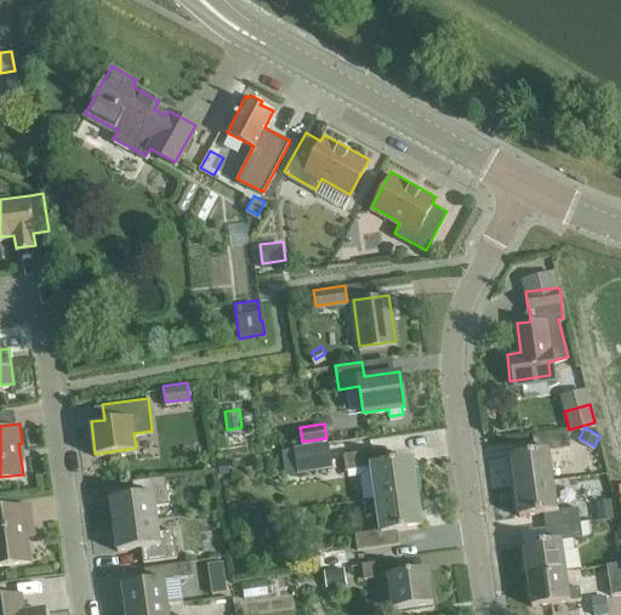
[(514,483),(553,478),(548,448),(569,444),(567,430),(531,434),(534,450),(511,453),(514,483)]
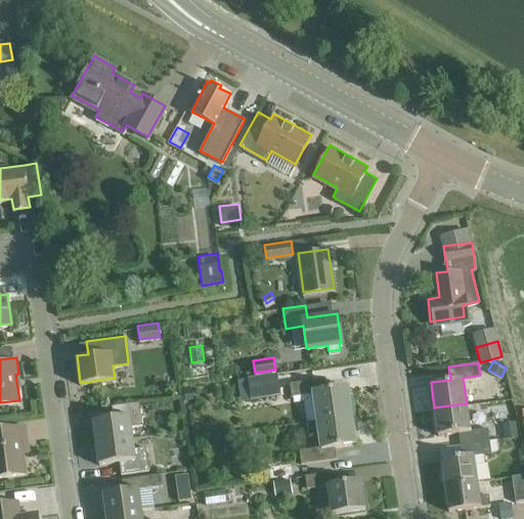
[(279,393),(276,371),(241,376),(243,391),(250,390),(251,397),(279,393)]
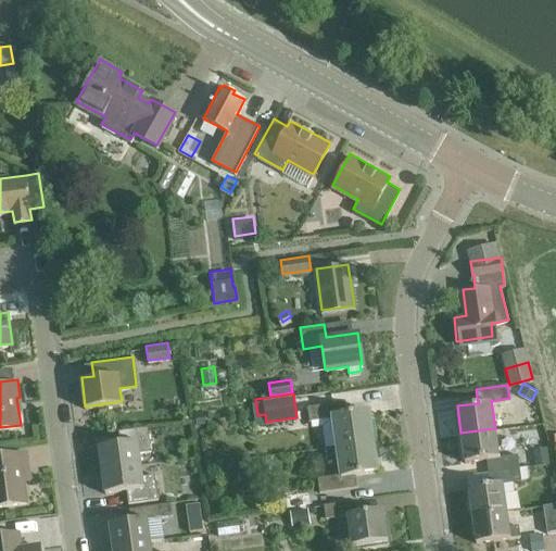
[(337,446),(373,440),(368,409),(338,413),(337,401),(307,405),(310,418),(332,416),(337,446)]
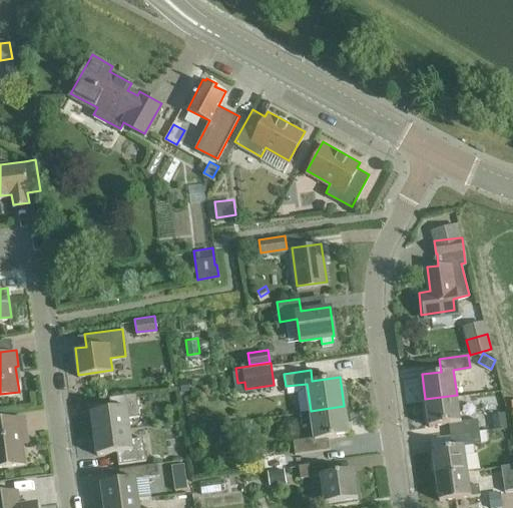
[(187,377),(178,378),(180,390),(189,388),(187,377)]
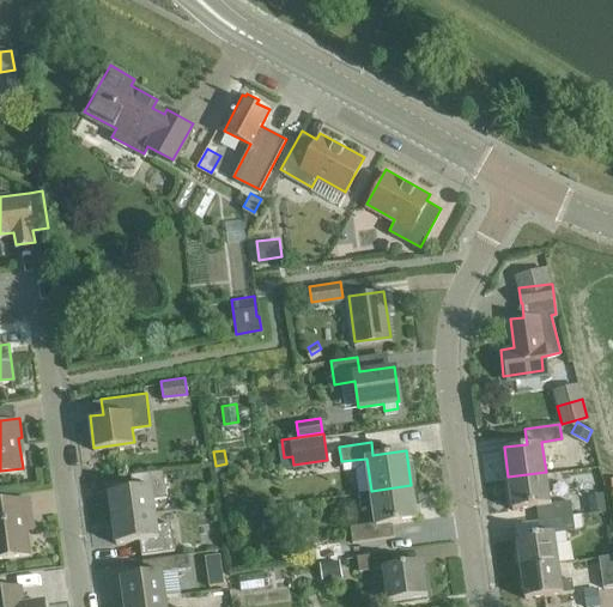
[(183,467),(173,468),(175,478),(184,477),(183,467)]
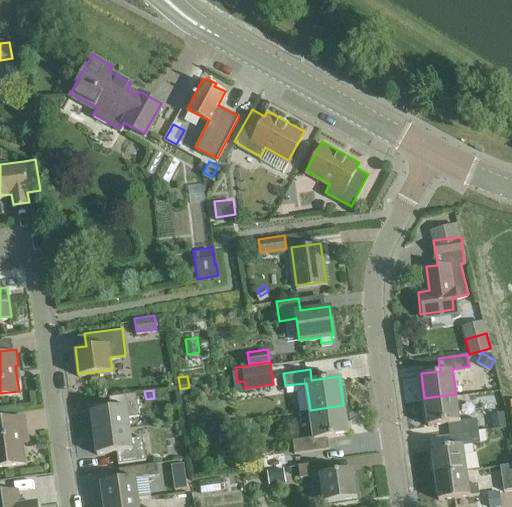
[(94,430),(129,426),(128,415),(139,413),(136,391),(108,395),(110,406),(91,409),(94,430)]
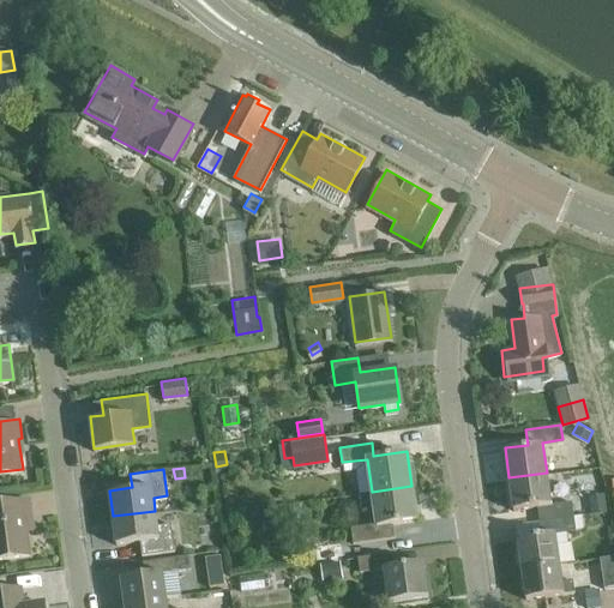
[(547,473),(509,477),(513,507),(536,504),(539,518),(573,513),(571,499),(551,503),(547,473)]
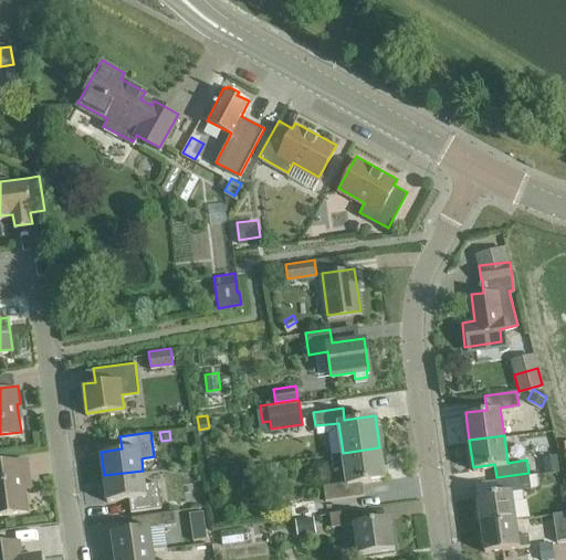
[(379,447),(343,453),(346,481),(323,484),(325,499),(355,495),(353,482),(384,477),(379,447)]
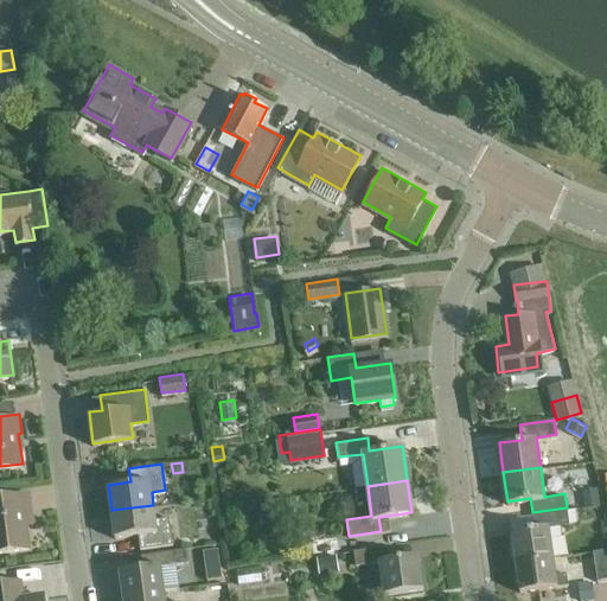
[(24,509),(32,507),(30,491),(0,494),(0,549),(29,545),(24,509)]
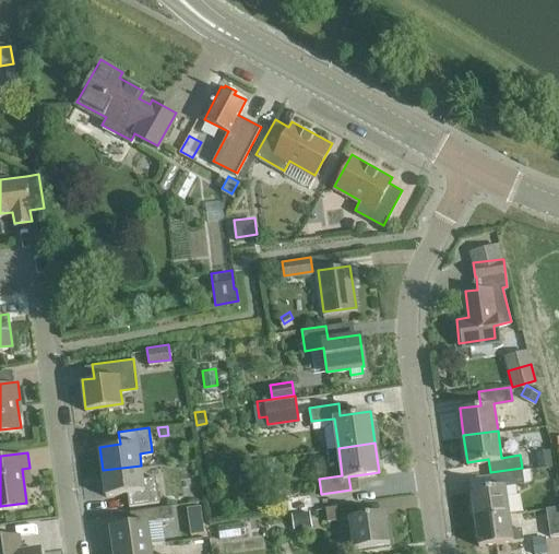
[(552,452),(539,455),(540,464),(554,462),(552,452)]
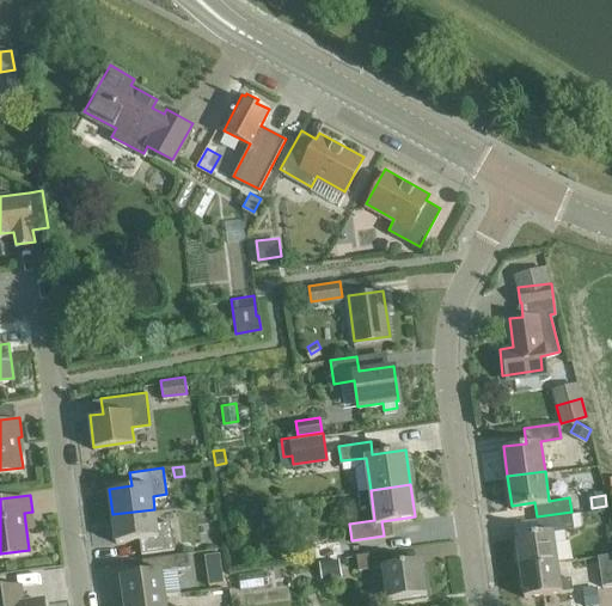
[(300,500),(283,502),(286,515),(301,513),(300,500)]
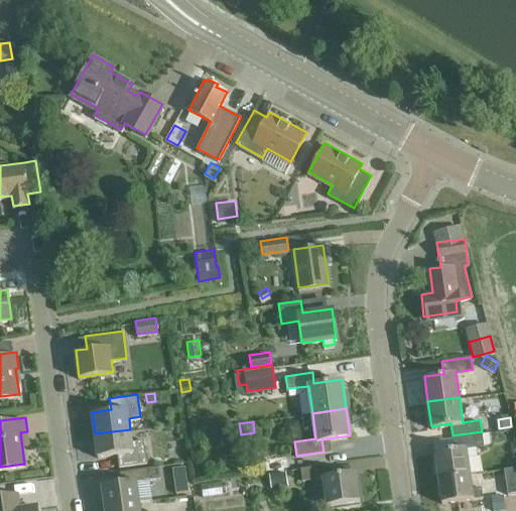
[(130,429),(95,433),(98,456),(117,453),(119,465),(146,461),(143,437),(132,439),(130,429)]
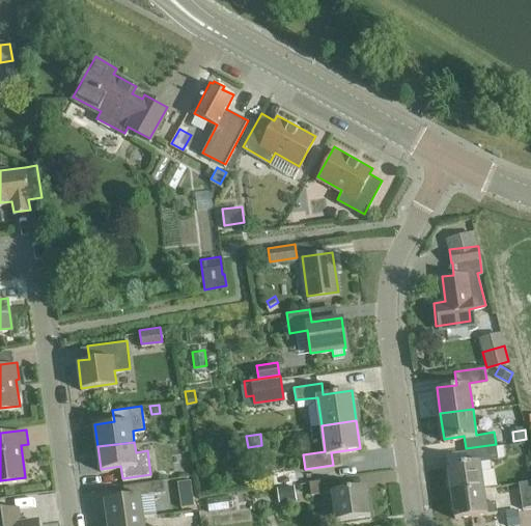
[(450,478),(446,480),(447,489),(451,490),(451,491),(483,486),(480,468),(491,467),(488,458),(498,457),(496,444),(484,445),(466,448),(468,461),(448,464),(450,478)]
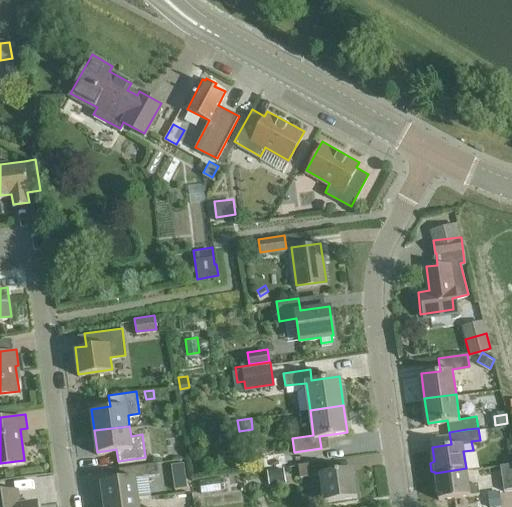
[(323,500),(356,495),(352,467),(327,470),(326,459),(298,463),(299,475),(319,472),(323,500)]
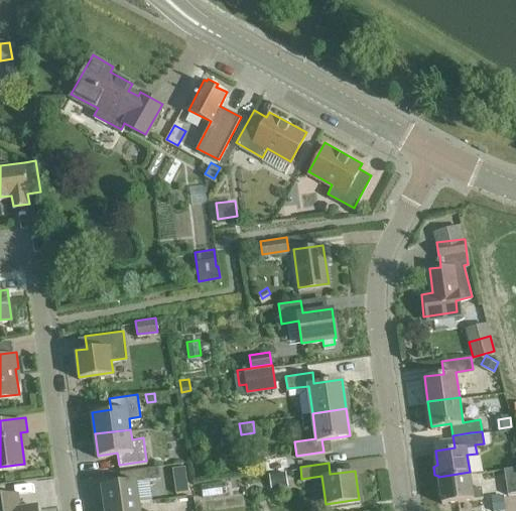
[(104,505),(139,500),(152,498),(149,478),(160,476),(158,465),(119,470),(121,481),(102,484),(104,505)]
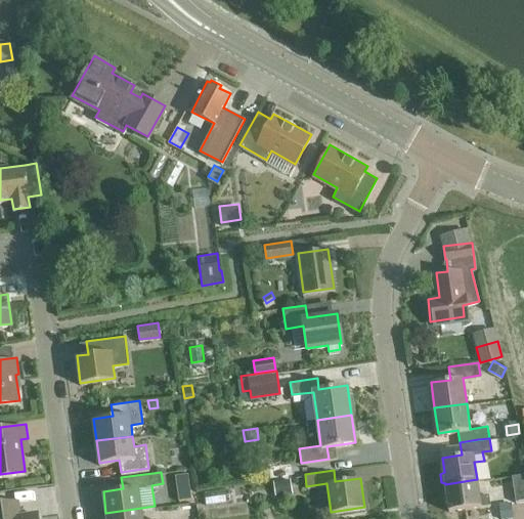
[(515,500),(523,498),(523,472),(511,474),(515,500)]
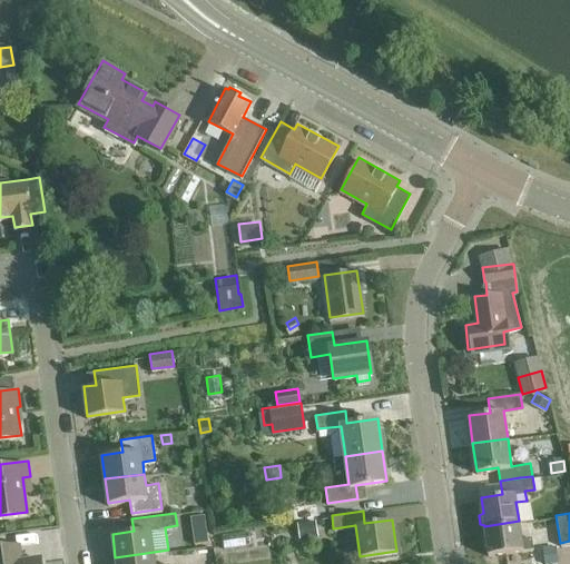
[(316,518),(297,521),(300,536),(318,533),(316,518)]
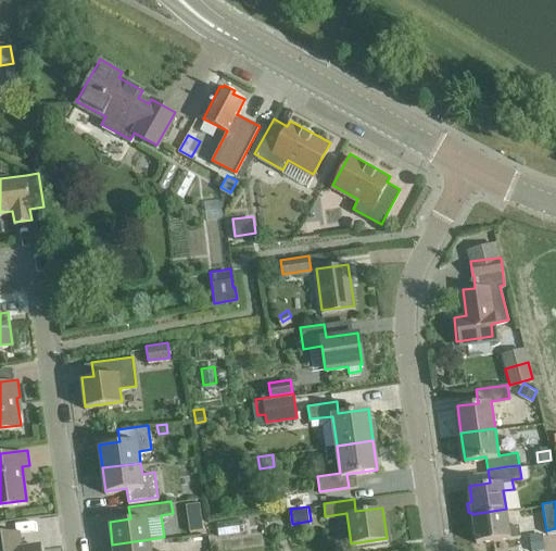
[(472,514),(477,540),(519,534),(518,524),(508,525),(506,509),(472,514)]
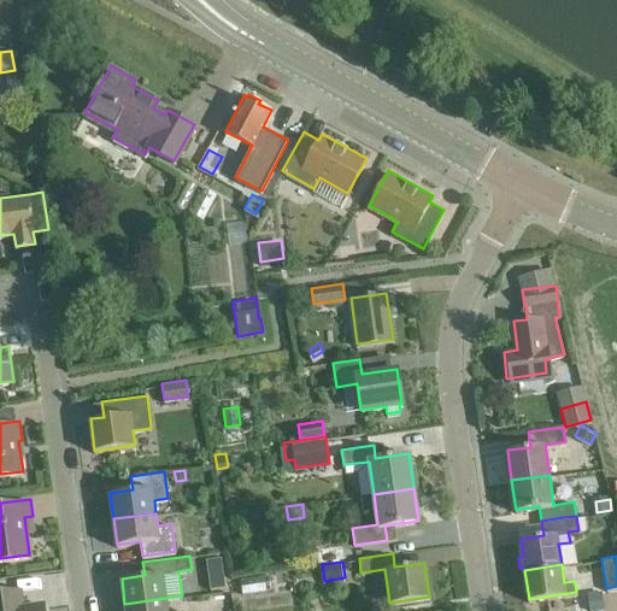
[(227,570),(212,571),(213,588),(228,587),(227,570)]
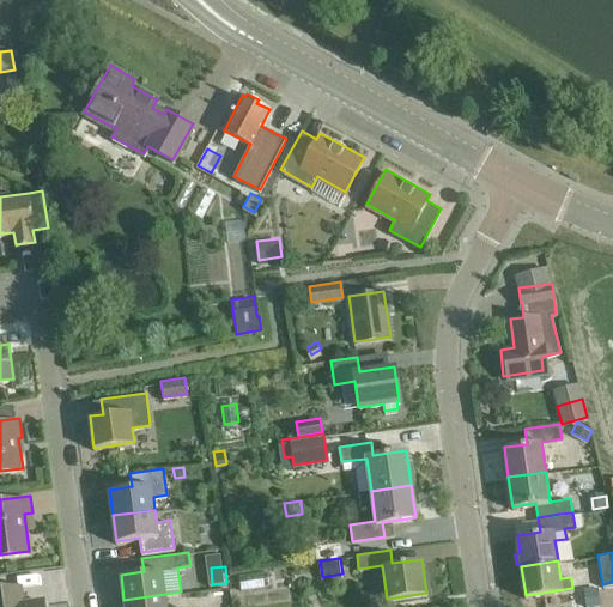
[(267,570),(238,574),(241,588),(268,583),(267,570)]
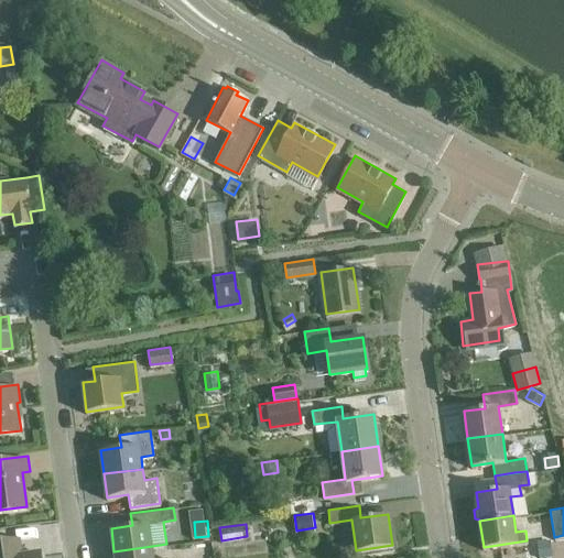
[(0,557),(41,557),(41,551),(20,554),(18,537),(0,539),(0,557)]
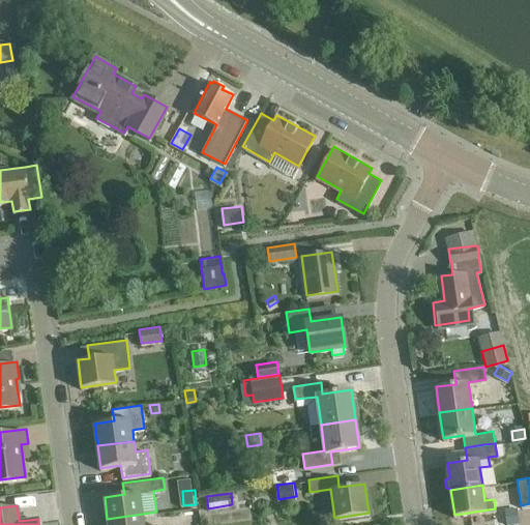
[(518,506),(505,507),(507,524),(520,522),(518,506)]
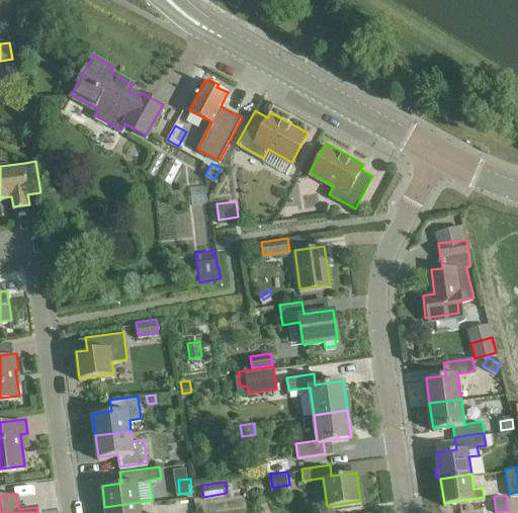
[(144,512),(141,512),(140,502),(104,507),(105,512),(154,512),(144,512)]
